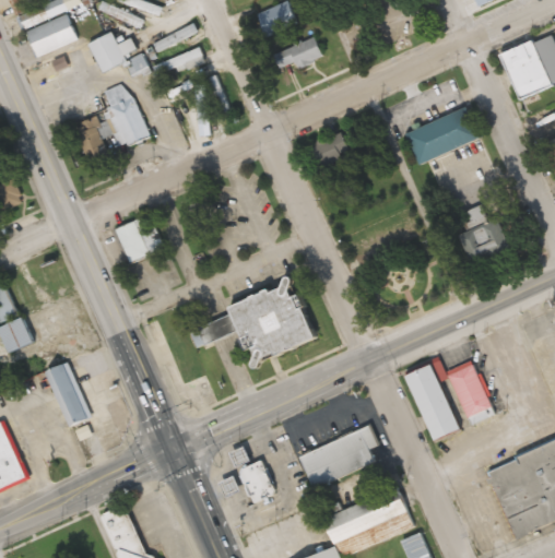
[(298,22),(287,0),(255,15),(264,38),(298,22)]
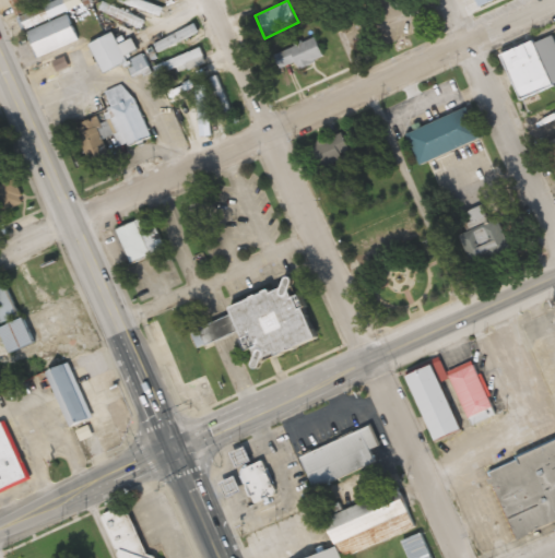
[(24,32),(34,57),(78,39),(67,14),(24,32)]
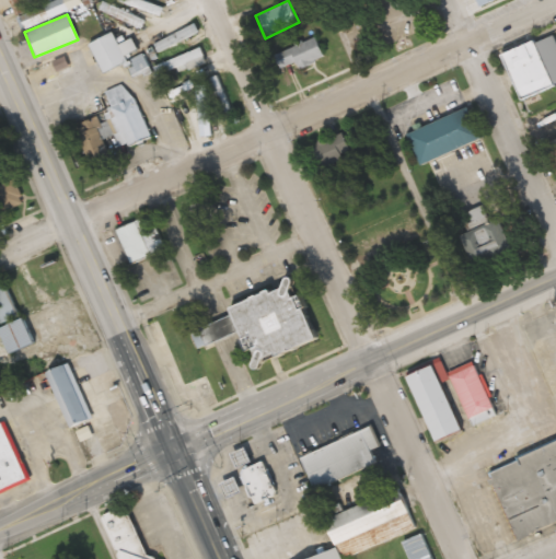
[(102,73),(126,61),(112,33),(89,44),(102,73)]
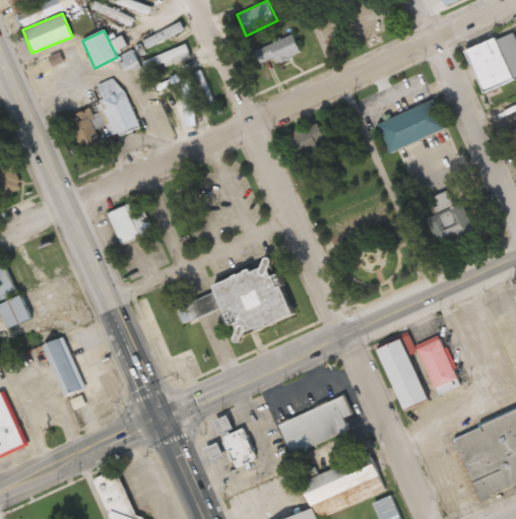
[(463,51),(487,107),(515,93),(515,40),(512,30),(463,51)]
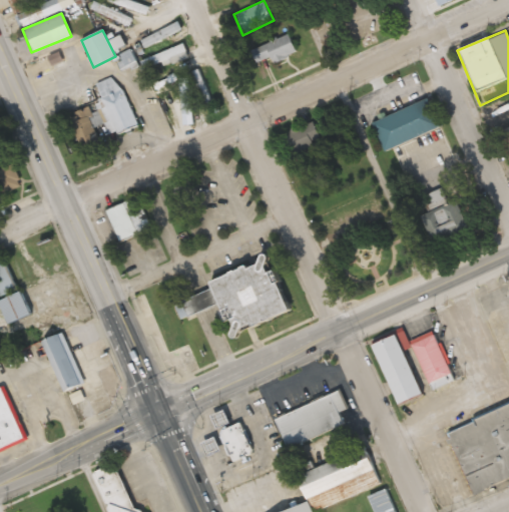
[(297,52),(288,33),(249,50),(255,62),(268,56),(271,64),(297,52)]
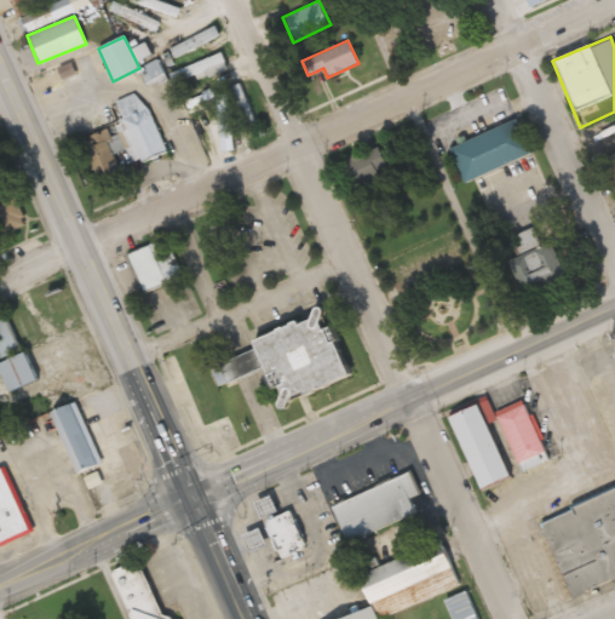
[(127,164),(161,153),(141,91),(113,99),(120,118),(113,120),(127,164)]
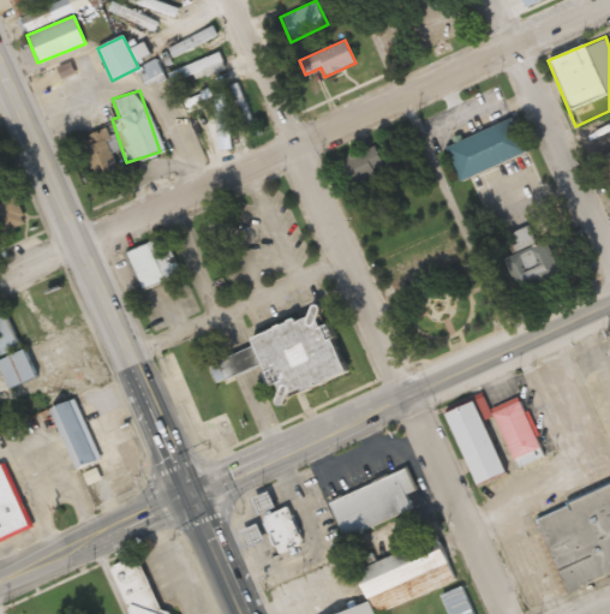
[(446,144),(458,178),(527,154),(515,119),(446,144)]
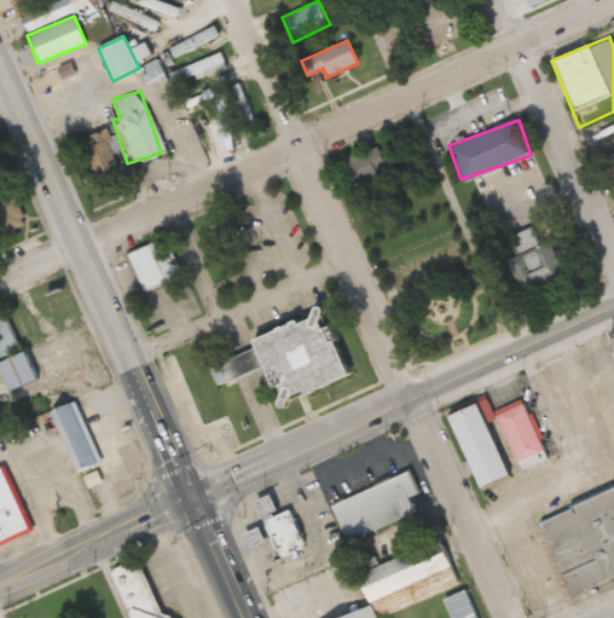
[(119,178),(105,140),(85,148),(99,185),(119,178)]
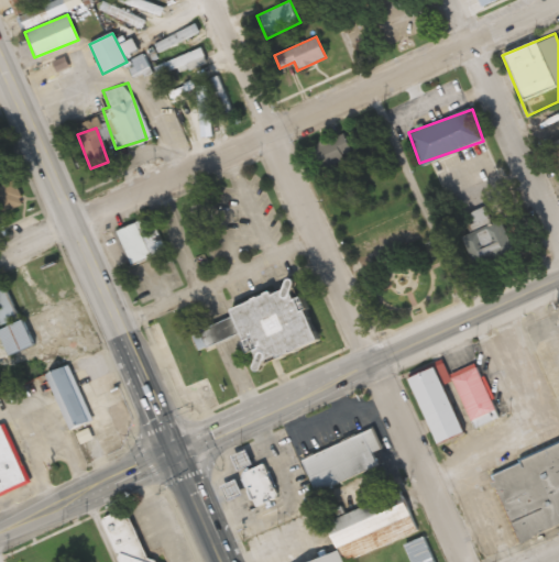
[(558,184),(558,138),(540,146),(555,179),(558,177),(558,180),(558,182),(558,184)]
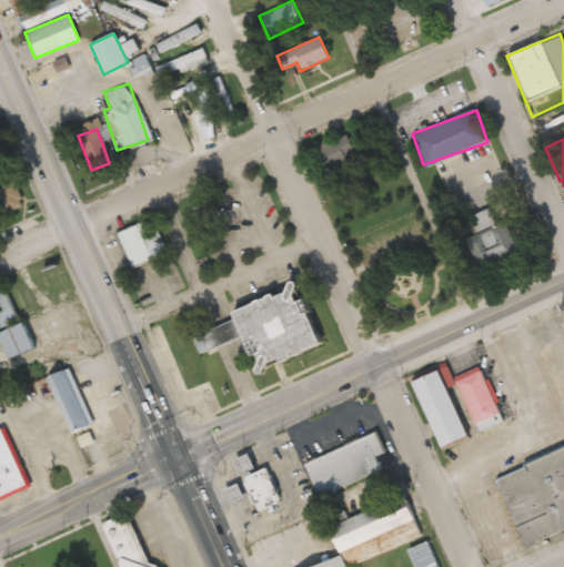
[(519,259),(507,221),(493,225),(489,210),(467,216),(473,236),(470,238),(480,270),(519,259)]
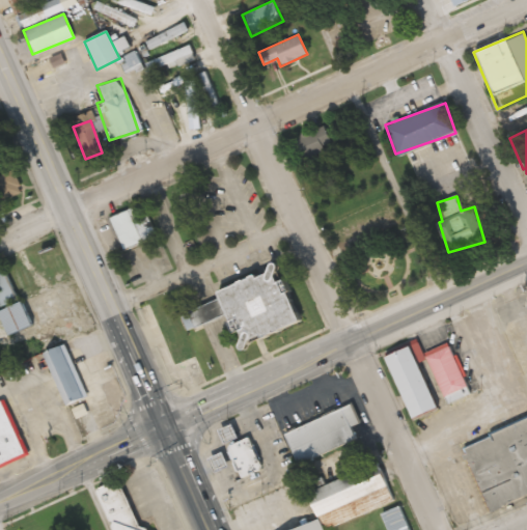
[(107,218),(121,249),(153,234),(138,203),(107,218)]
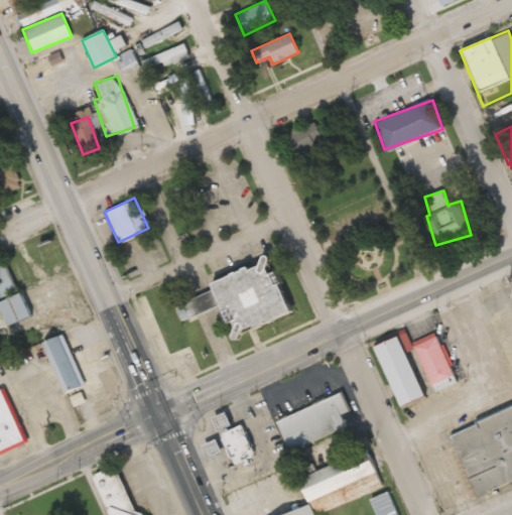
[(293,315),(285,288),(262,295),(255,269),(211,281),(214,291),(193,297),(197,312),(227,303),(236,333),(293,315)]
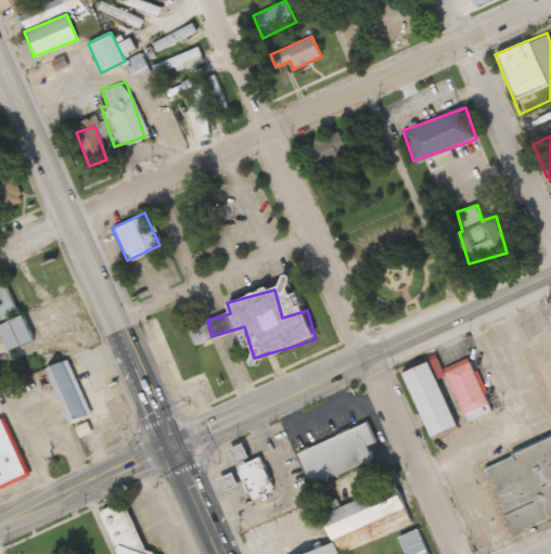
[(485,403),(466,357),(440,368),(460,414),(485,403)]
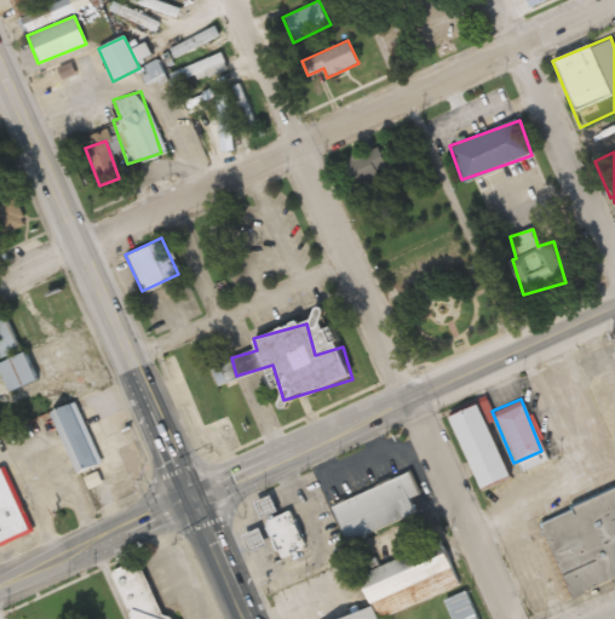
[(50,412),(73,474),(95,466),(70,403),(50,412)]
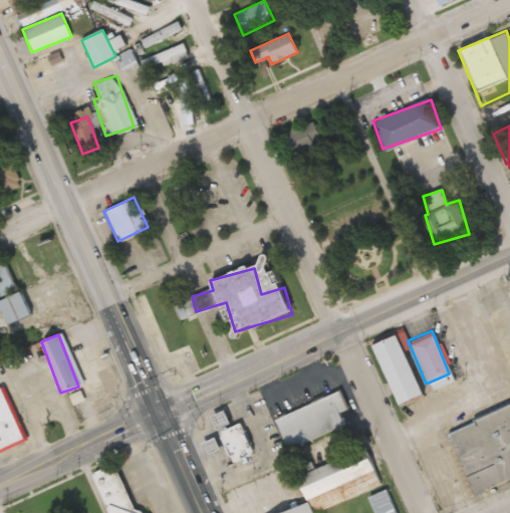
[(372,344),(397,403),(420,394),(396,334),(372,344)]
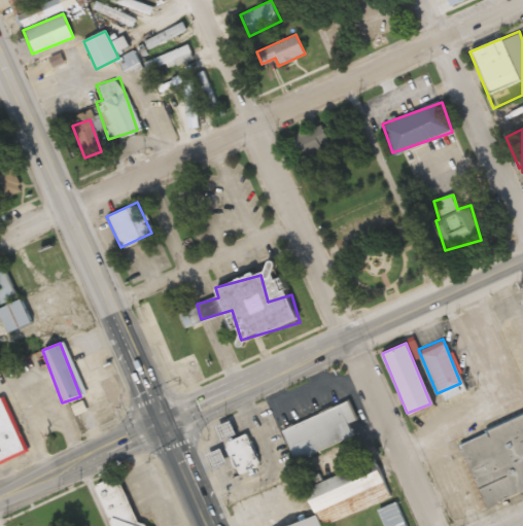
[(0,460),(23,452),(1,396),(0,396),(0,460)]
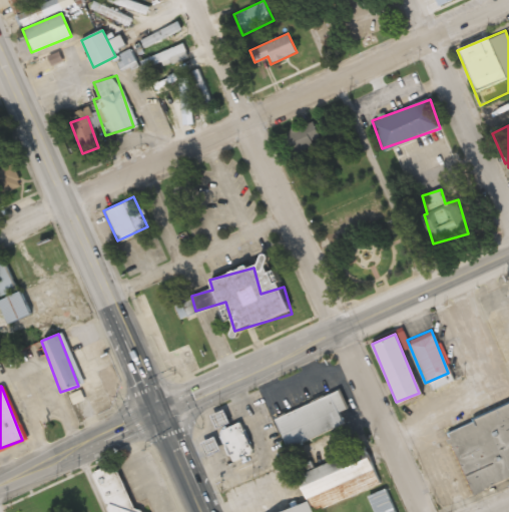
[(271,417),(283,449),(322,434),(326,443),(338,438),(334,428),(342,425),(337,412),(345,409),(338,391),(271,417)]
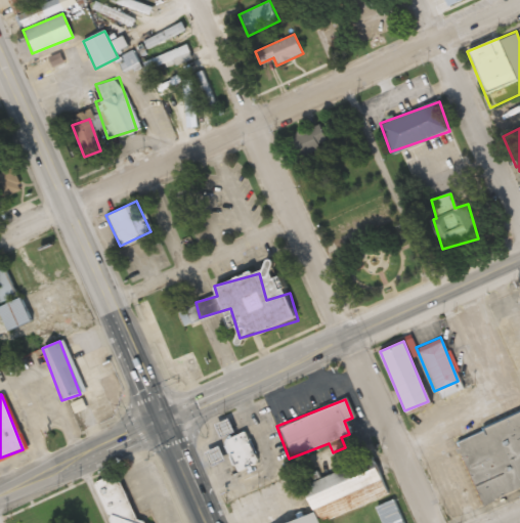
[(519,409),(452,445),(473,483),(487,476),(489,479),(518,465),(519,468),(519,409)]
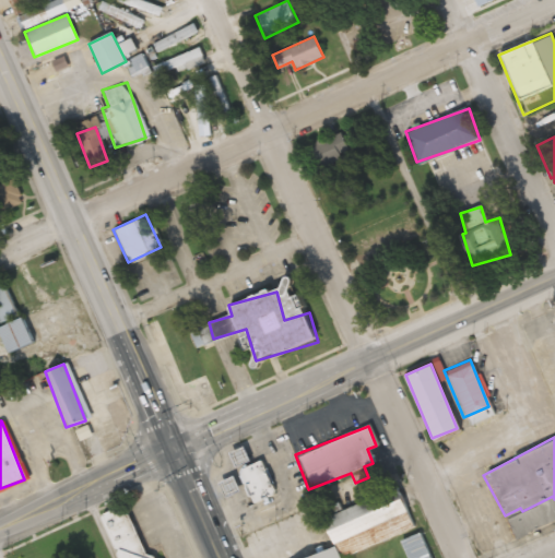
[(254,467),(268,499),(245,509),(232,476),(254,467)]
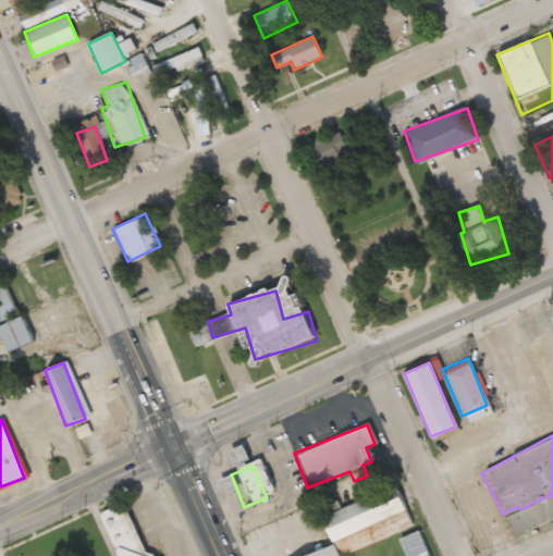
[(222,492),(236,489),(234,477),(220,480),(222,492)]
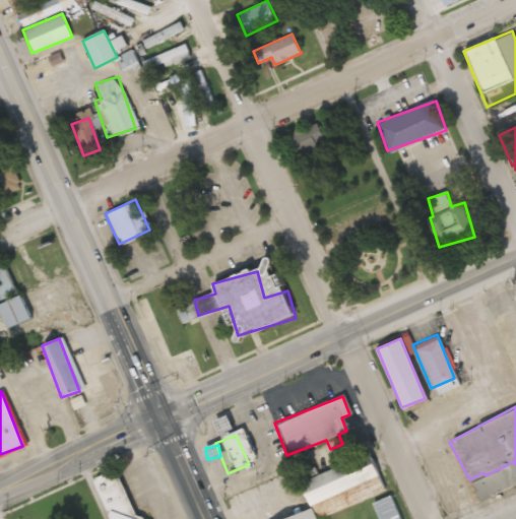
[(285,518),(316,518),(315,515),(346,504),(333,468),(300,480),(311,510),(285,518)]
